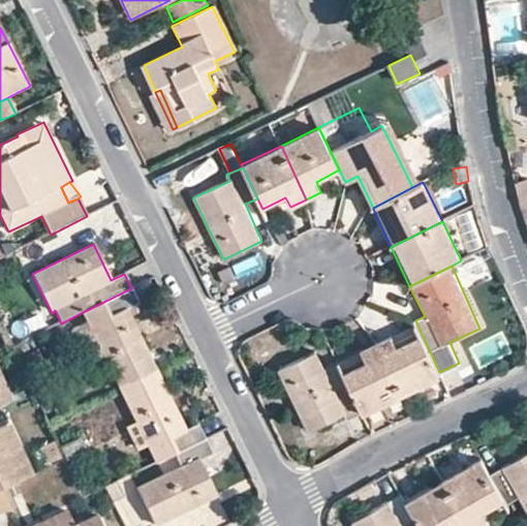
[(73,334),(89,368),(105,361),(119,389),(157,370),(131,317),(126,308),(136,303),(138,303),(131,288),(83,312),(89,327),(73,334)]
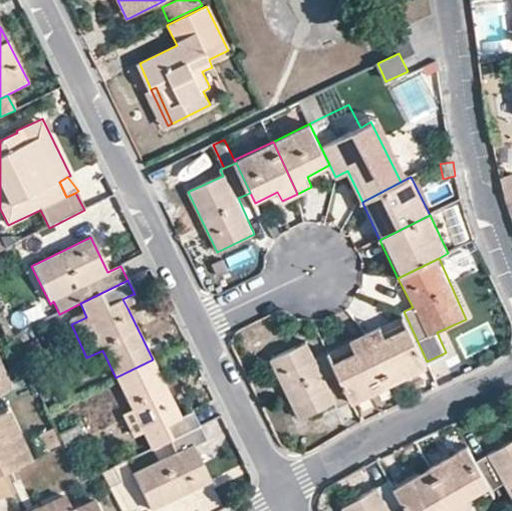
[(122,299),(128,308),(138,303),(133,294),(122,299)]
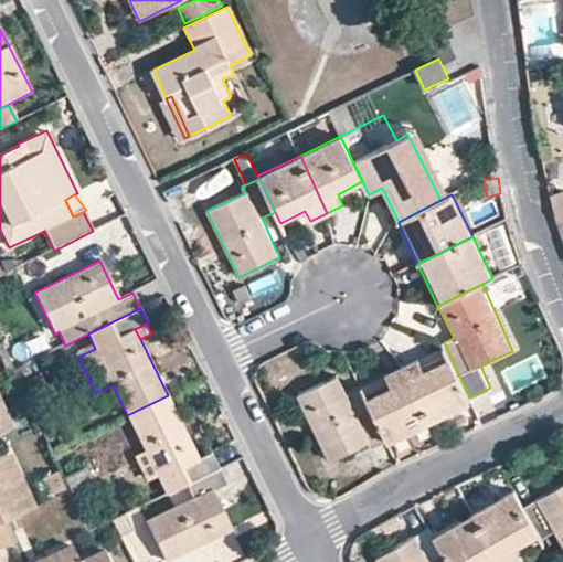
[(402,366),(428,423),(471,403),(469,398),(444,342),(441,343),(446,358),(424,369),(418,358),(402,366)]
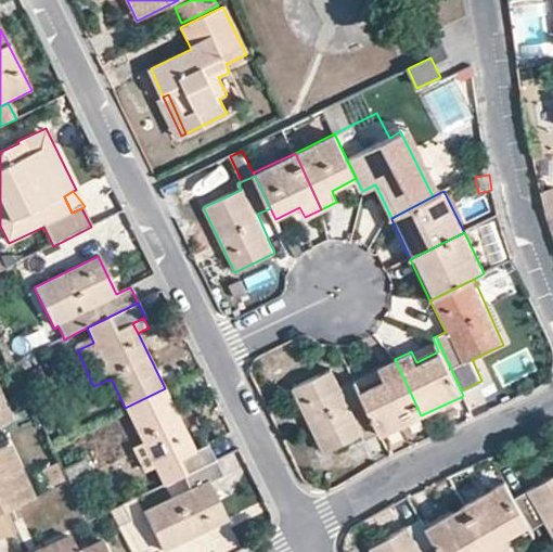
[(18,364),(28,385),(59,371),(50,350),(18,364)]
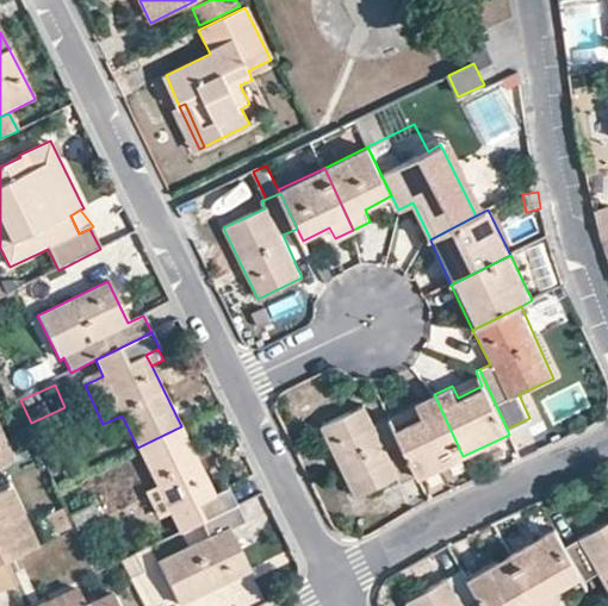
[(417,475),(419,478),(463,456),(434,394),(416,404),(421,414),(397,425),(394,417),(390,418),(417,475)]
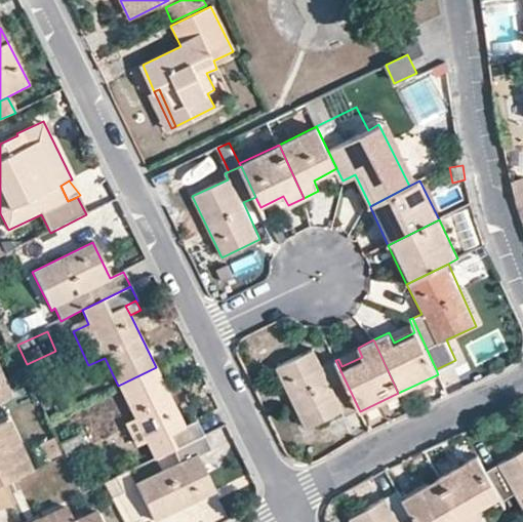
[(276,368),(306,429),(343,411),(345,415),(359,409),(335,360),(322,366),(314,349),(276,368)]
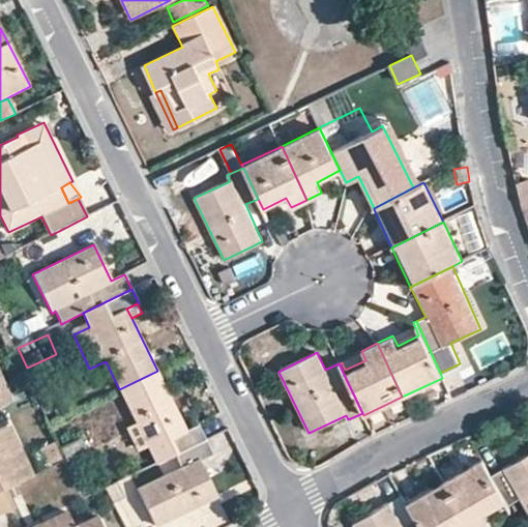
[(119,389),(136,422),(125,428),(138,451),(148,447),(155,464),(162,461),(206,439),(199,425),(186,431),(157,371),(119,389)]
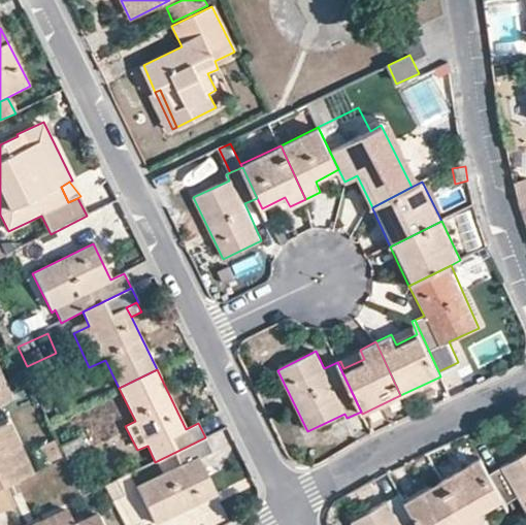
[(31,380),(42,406),(55,401),(48,388),(44,389),(39,376),(31,380)]
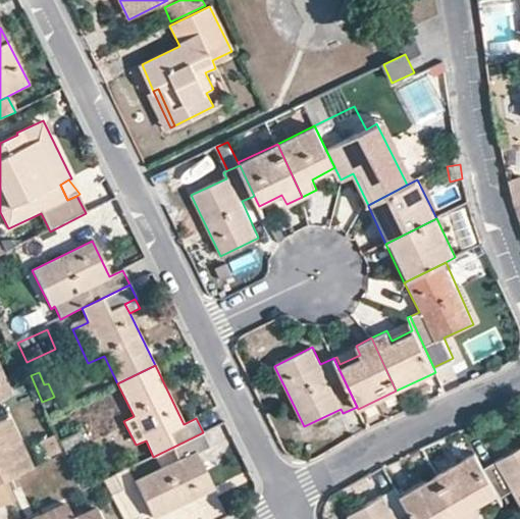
[(0,404),(9,400),(0,379),(0,404)]
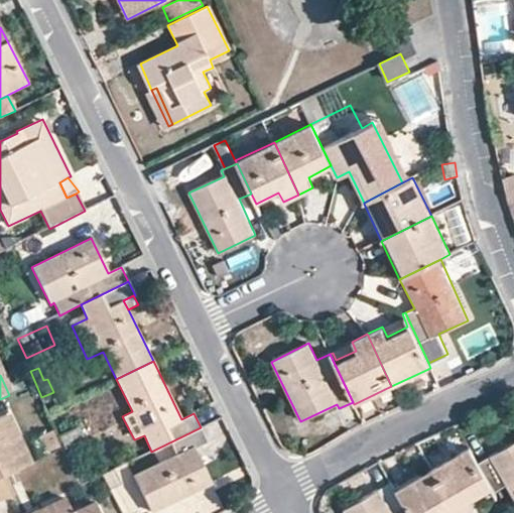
[(0,481),(5,479),(30,468),(9,418),(0,422),(0,481)]
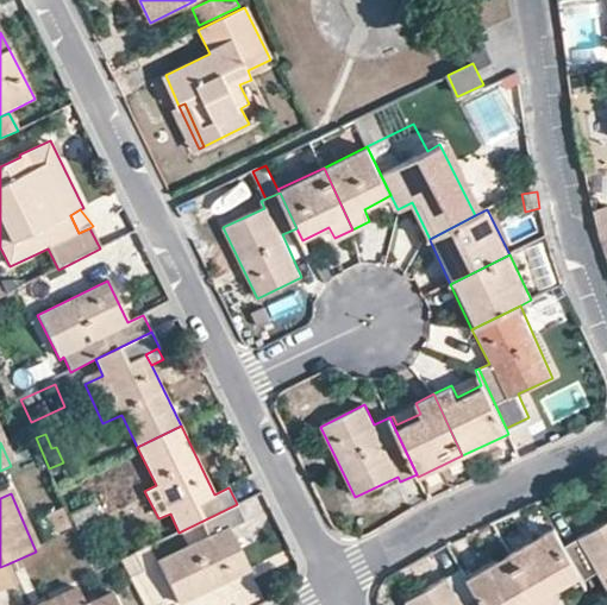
[(158,561),(180,604),(182,604),(250,571),(229,529),(244,522),(237,504),(186,529),(193,546),(158,561)]
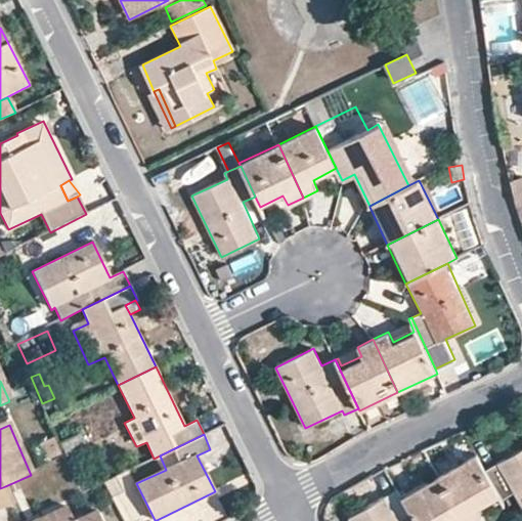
[(59,444),(66,459),(87,447),(81,435),(59,444)]
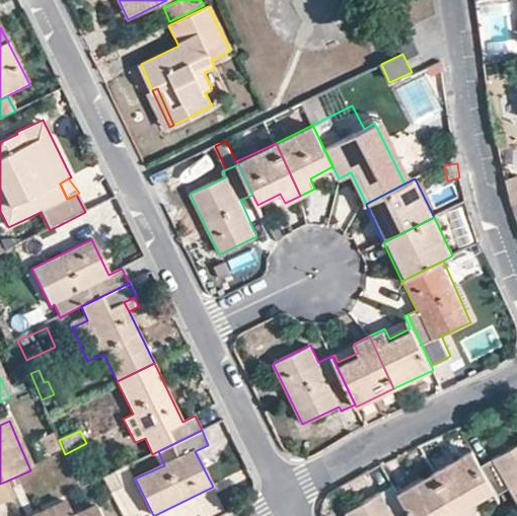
[(499,496),(511,489),(516,486),(516,446),(483,467),(495,490),(499,496)]
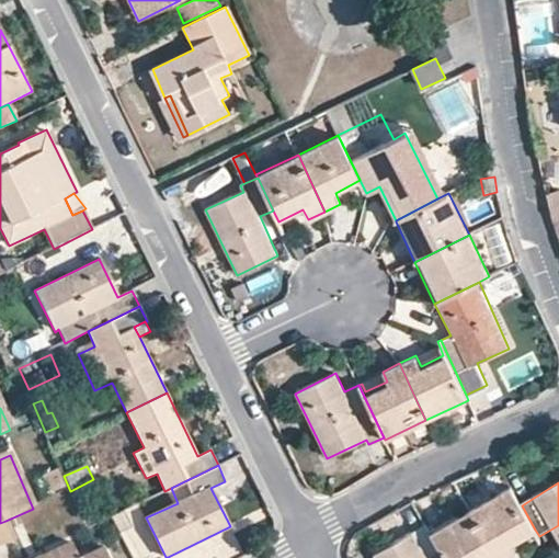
[(474,512),(499,557),(513,557),(517,555),(511,544),(535,530),(522,505),(512,489),(474,512)]
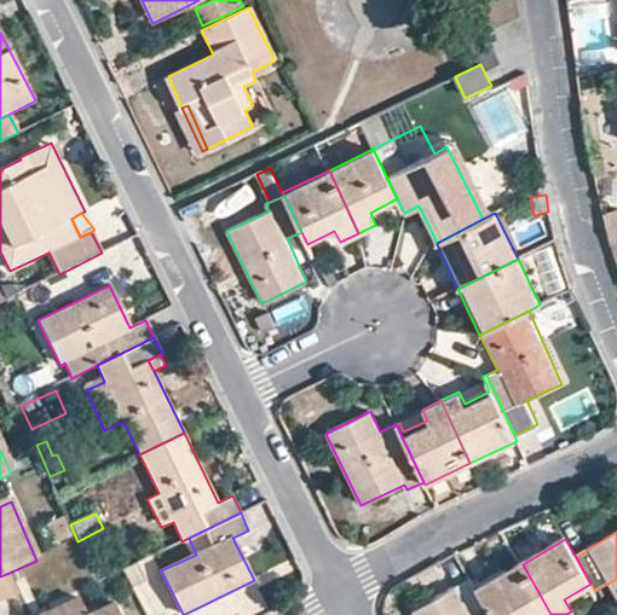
[(551,614),(523,564),(478,590),(492,614),(551,614)]
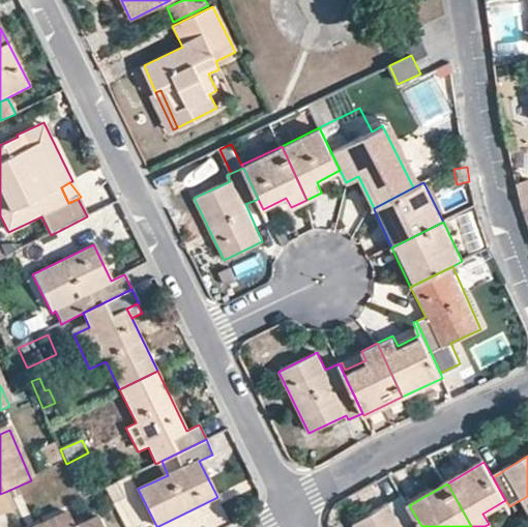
[(0,494),(0,516),(13,510),(5,492),(0,494)]
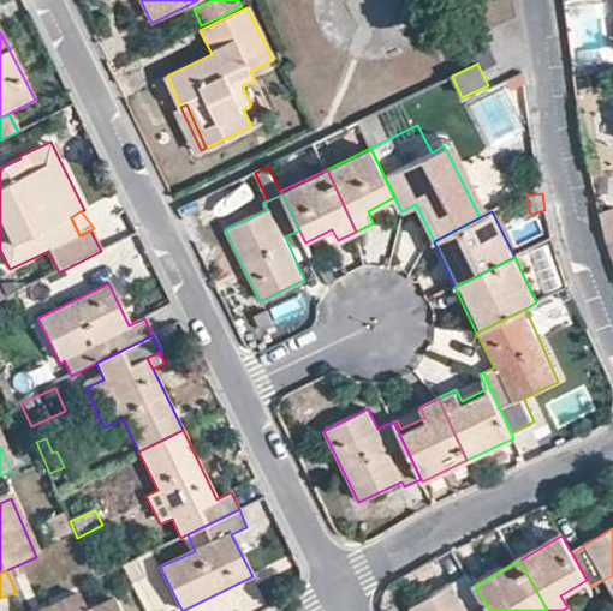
[(489,610),(475,586),(469,576),(414,610),(489,610)]
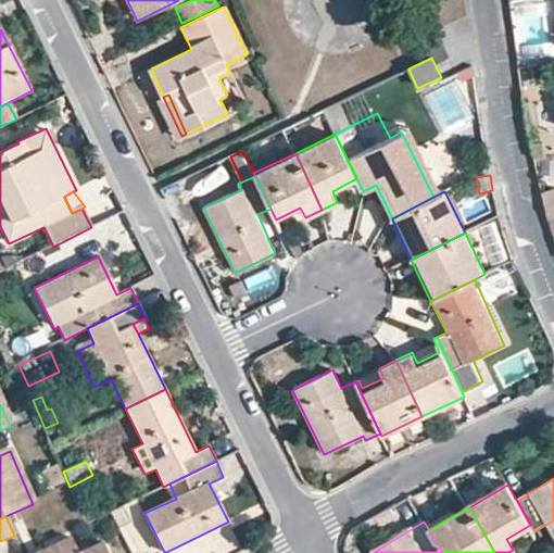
[(105,552),(102,545),(86,552),(76,552),(72,542),(48,552),(105,552)]
